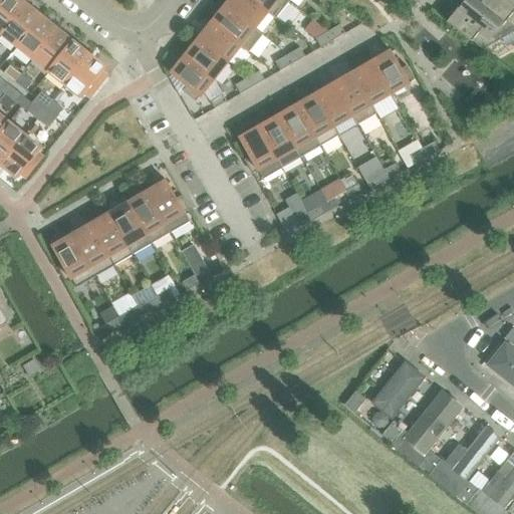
[(1,0),(0,2),(0,32),(1,33),(25,4),(19,0),(1,0)]
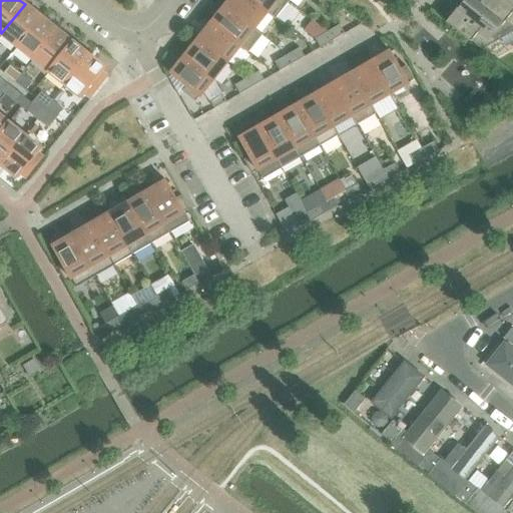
[(255,29),(268,13),(269,12),(252,0),(229,0),(225,6),(255,29)]
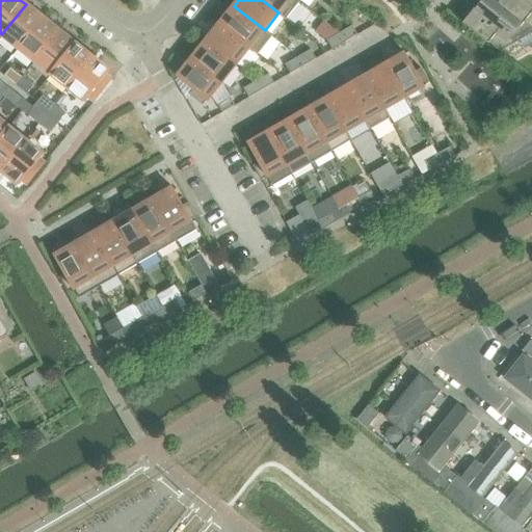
[(301,1),(299,0),(262,0),(278,12),(277,14),(286,20),(301,1)]
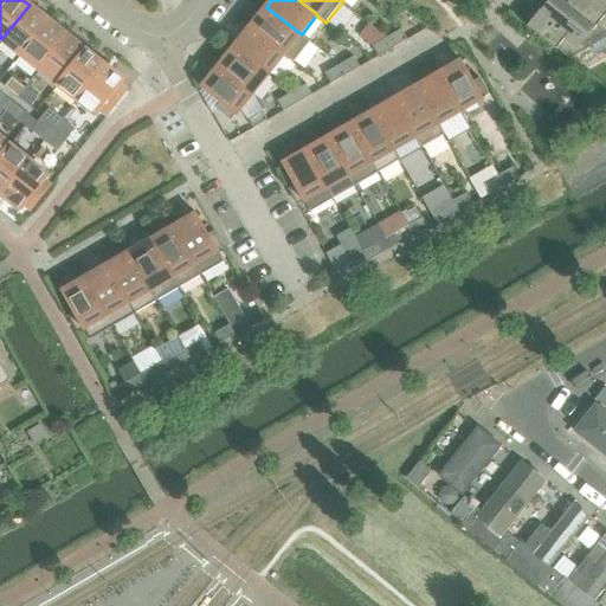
[(571,59),(605,38),(605,31),(575,7),(577,6),(568,0),(550,0),(540,15),(545,19),(534,31),(569,59),(571,59)]
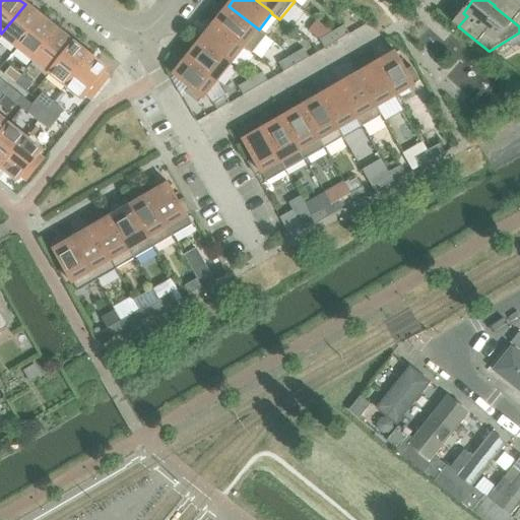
[(519,0),(498,0),(495,5),(494,6),(519,26),(519,0)]
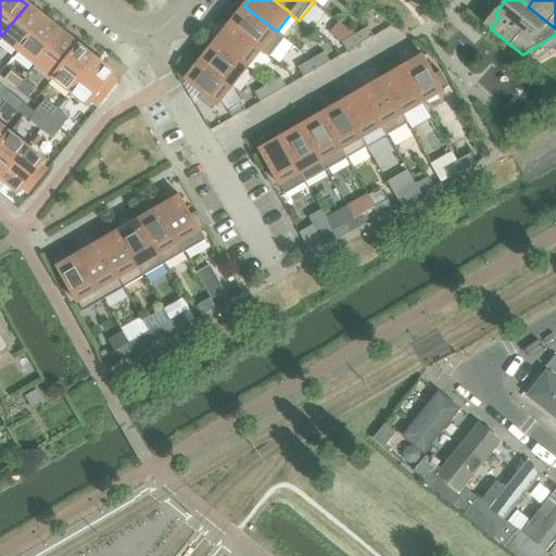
[(1,36),(19,50),(45,19),(27,4),(1,36)]
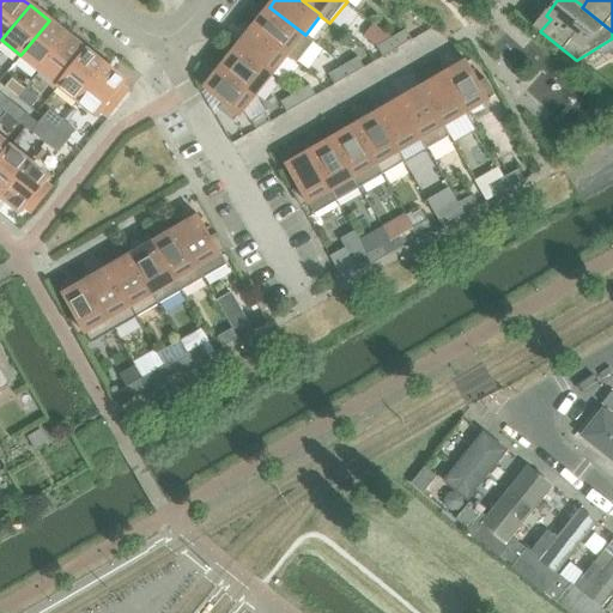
[(315,42),(305,35),(269,7),(254,28),(289,55),(287,56),(297,64),(315,42)]
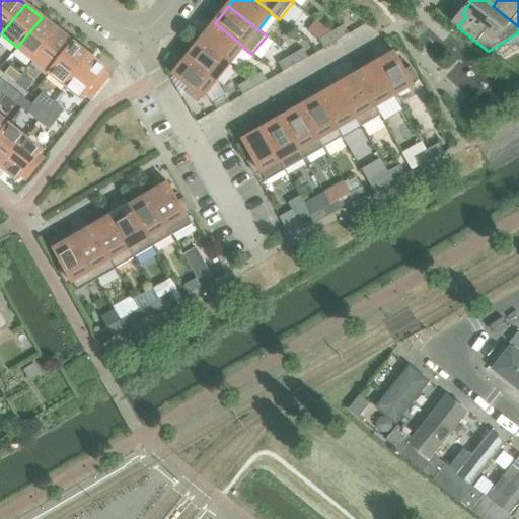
[(17,47),(33,60),(58,29),(42,17),(17,47)]
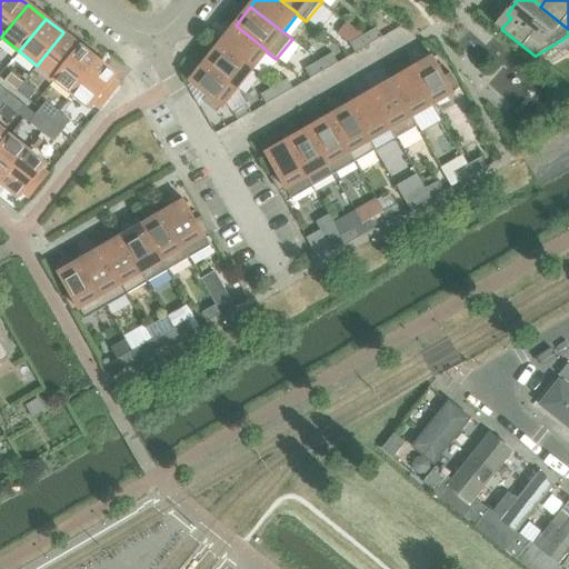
[(236,26),(220,45),(253,70),(267,52),(268,51),(236,26)]
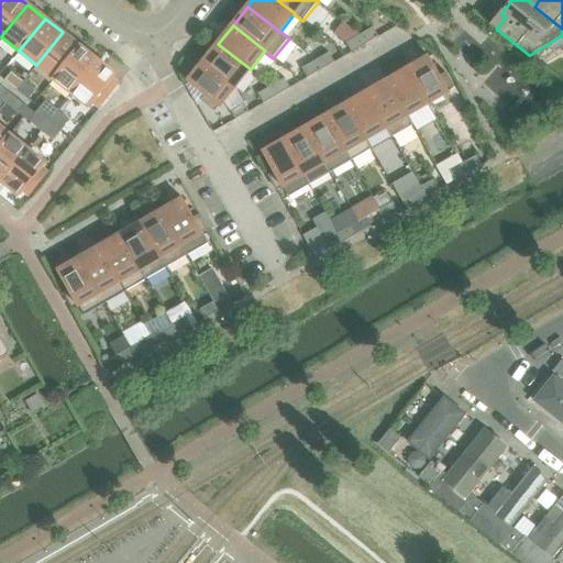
[(373,28),(360,35),(365,45),(378,37),(373,28)]
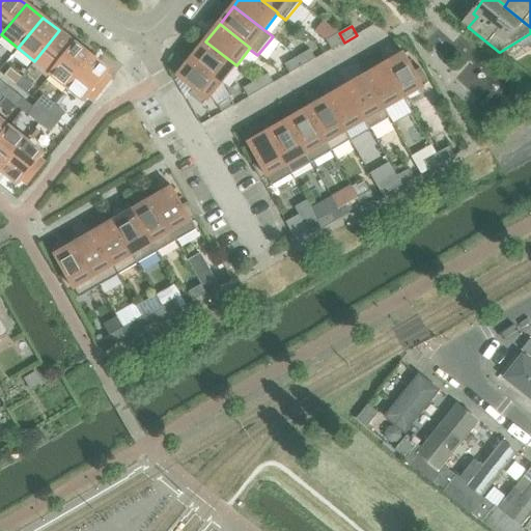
[(34,61),(51,75),(76,44),(59,30),(34,61)]
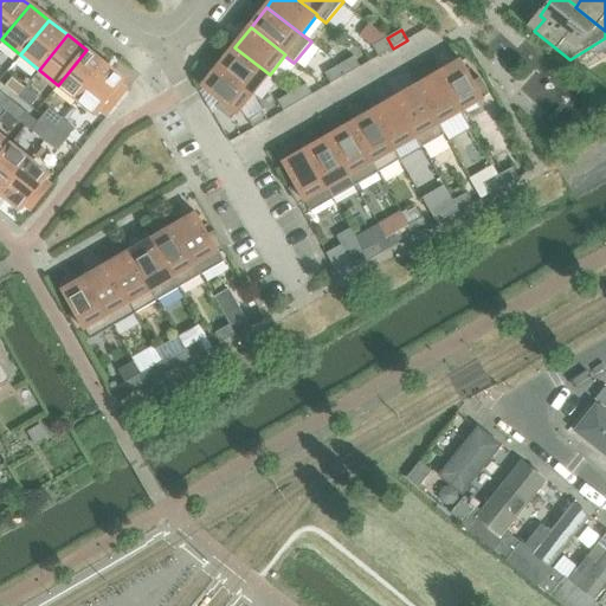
[(379,57),(393,49),(387,38),(373,46),(379,57)]
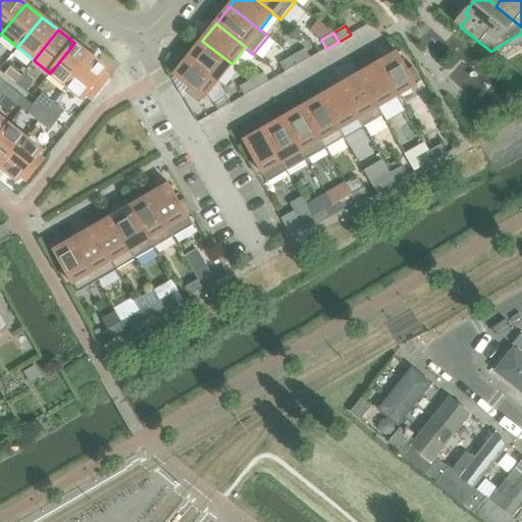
[(202,41),(189,57),(218,82),(232,64),(202,41)]
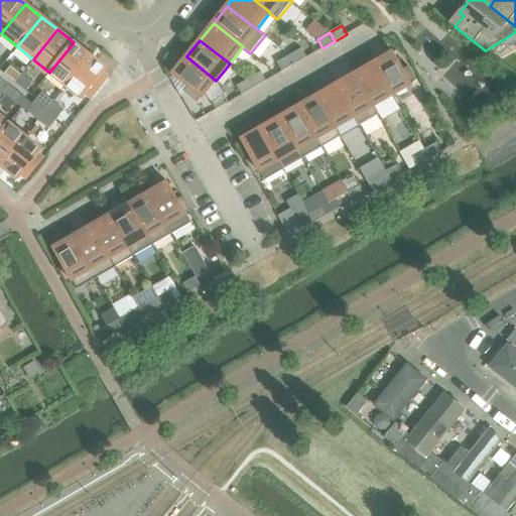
[(49,73),(66,85),(90,55),(74,42),(49,73)]
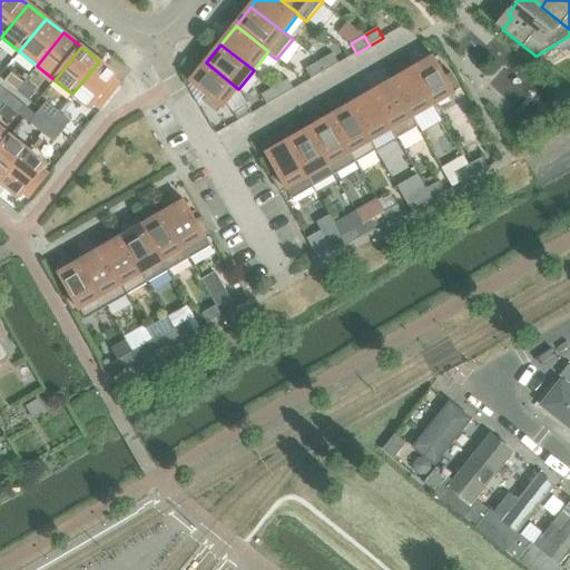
[(333,53),(320,61),(325,71),(338,64),(333,53)]
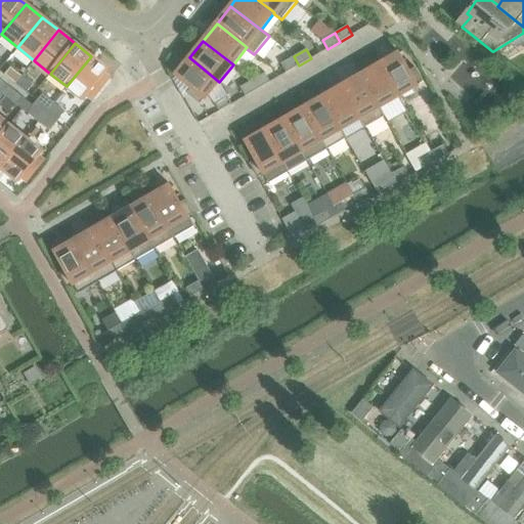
[(399,52),(380,63),(398,97),(419,86),(418,84),(423,81),(416,68),(409,71),(399,52)]
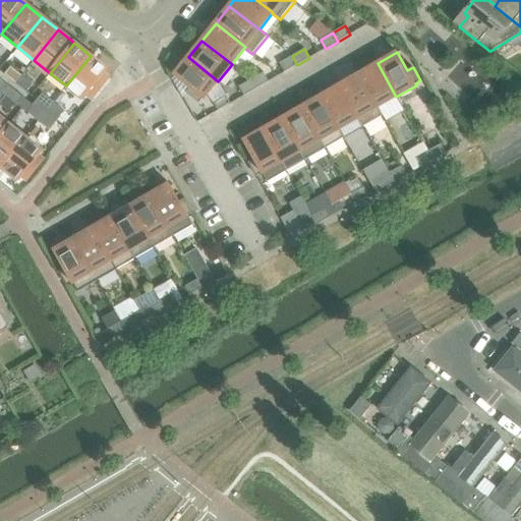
[(107,69),(91,56),(66,85),(83,99),(88,95),(93,99),(109,78),(104,74),(107,69)]
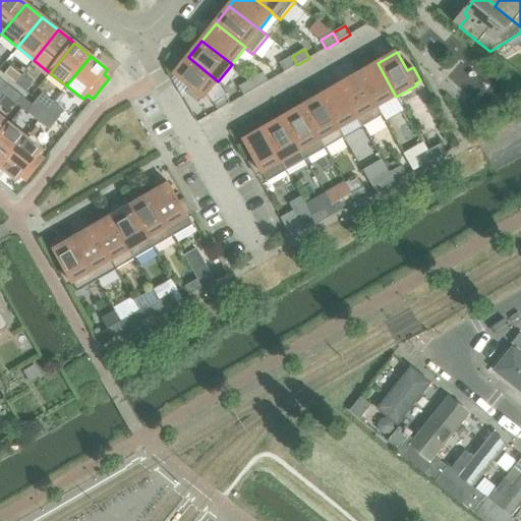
[(285,72),(297,65),(292,56),(280,63),(285,72)]
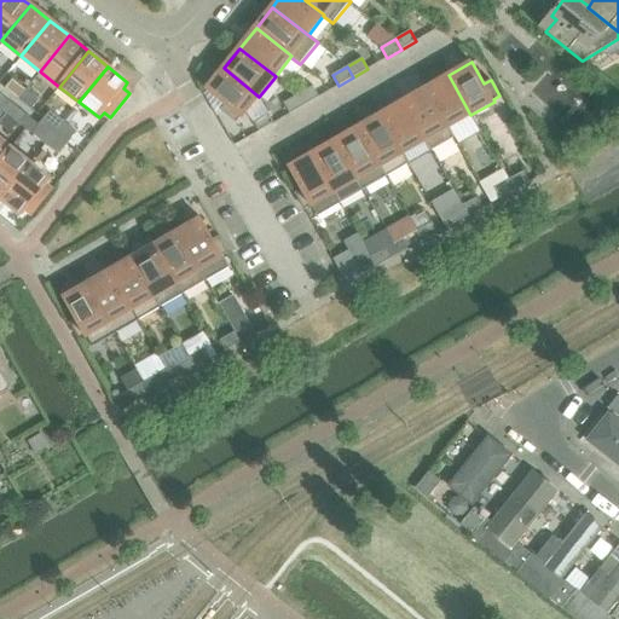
[(242,119),(259,97),(224,68),(207,90),(226,105),(221,111),(236,122),(241,117),(242,119)]
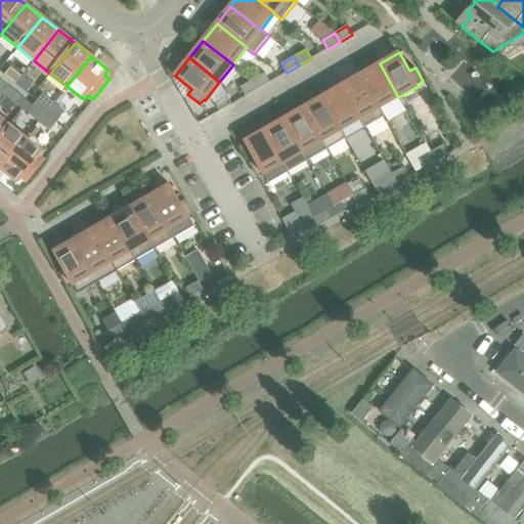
[(380,63),(360,75),(380,108),(380,107),(398,97),(380,63)]
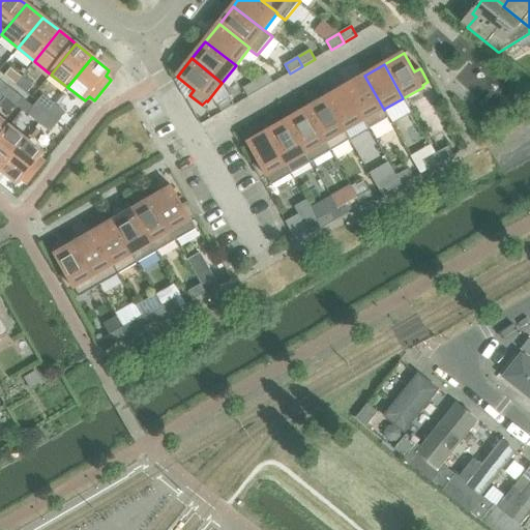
[(5,75),(17,83),(23,75),(11,66),(5,75)]
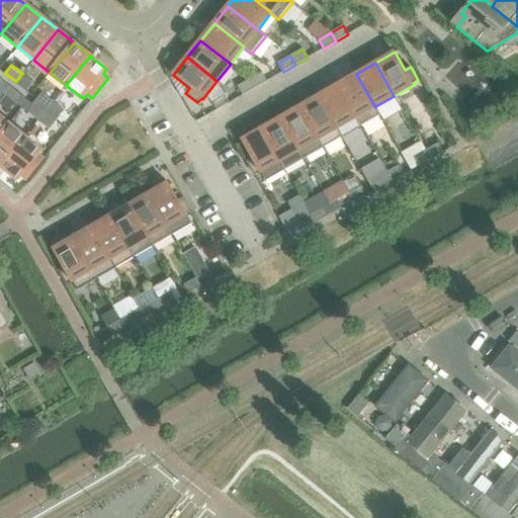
[(262,72),(250,79),(255,88),(267,81),(262,72)]
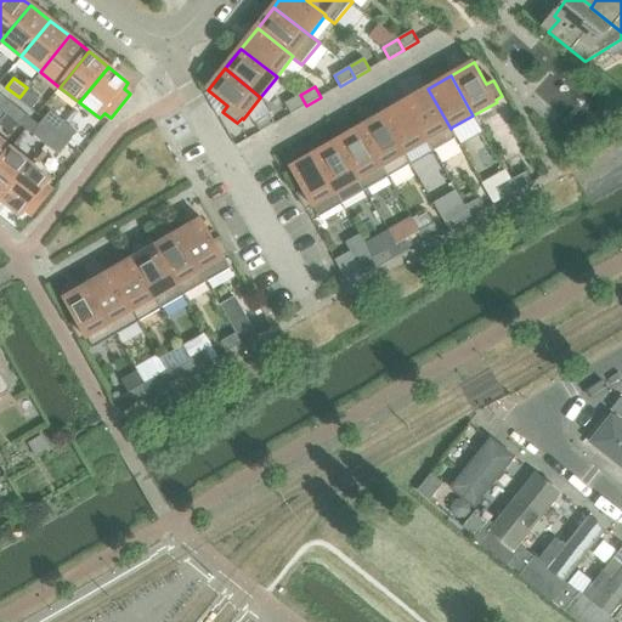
[(40,99),(27,88),(20,97),(33,108),(40,99)]
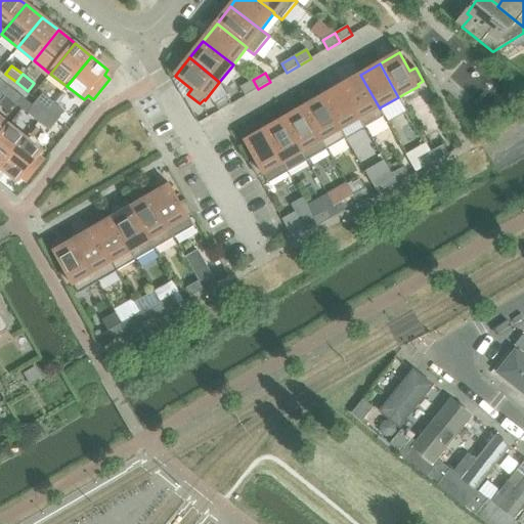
[(360,75),(341,86),(360,119),(359,120),(364,128),(385,117),(380,107),(380,108),(360,75)]
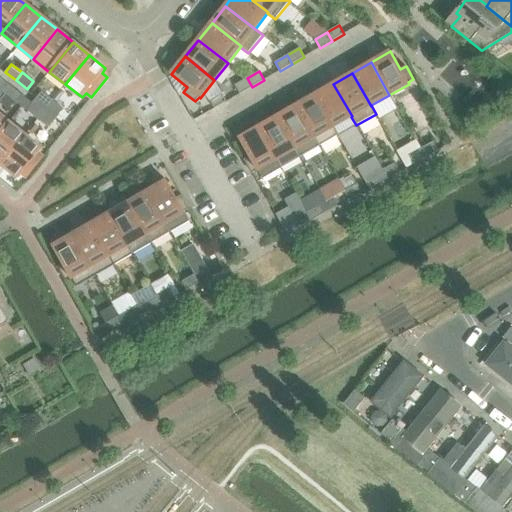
[(0,78),(0,88),(6,93),(13,84),(2,76),(0,78)]
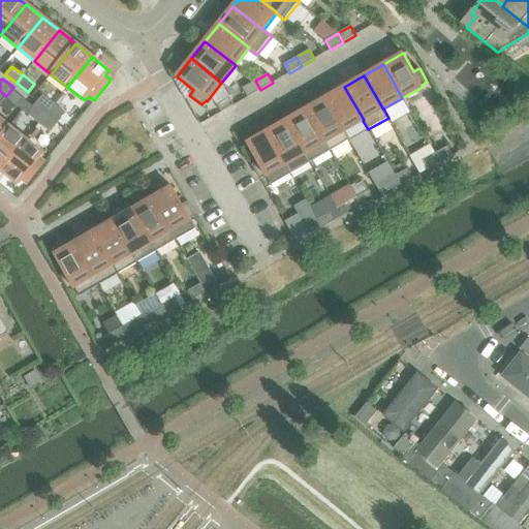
[(248,97),(260,90),(255,81),(243,88),(248,97)]
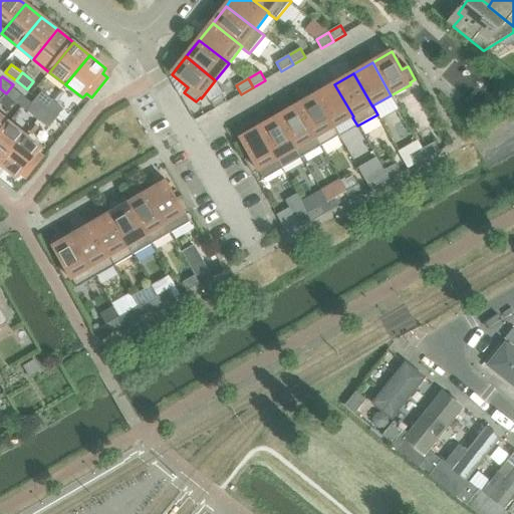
[(24,93),(13,84),(6,93),(17,102),(24,93)]
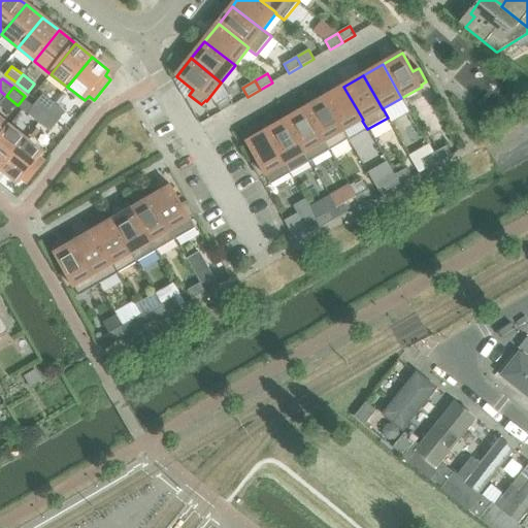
[(343,87),(324,98),(343,131),(362,121),(363,120),(343,87)]
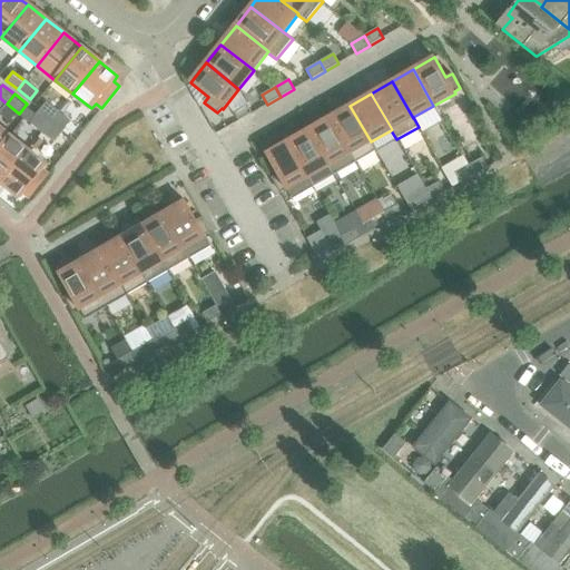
[(48,101),(39,112),(50,123),(59,110),(48,101)]
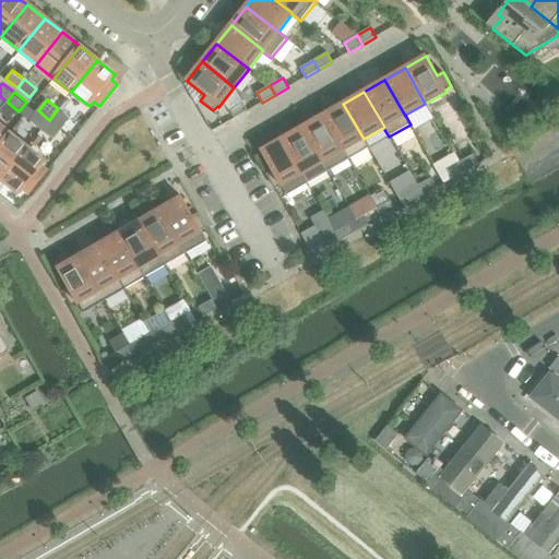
[(248,111),(242,102),(228,109),(234,119),(248,111)]
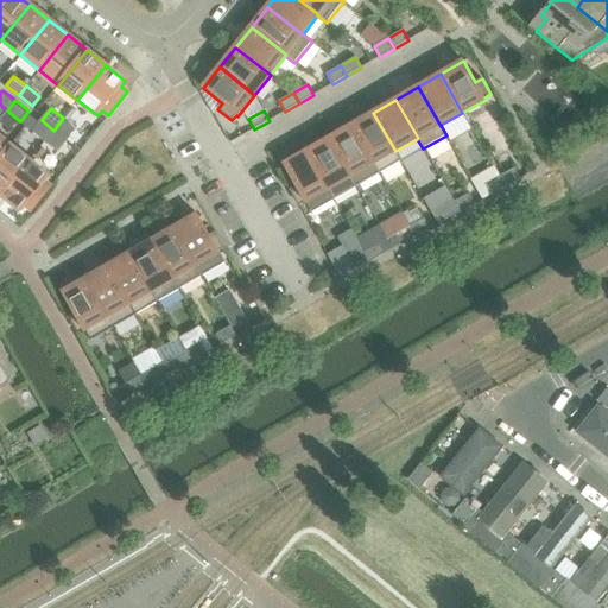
[(373,113),(352,125),(374,164),(396,151),(373,113)]
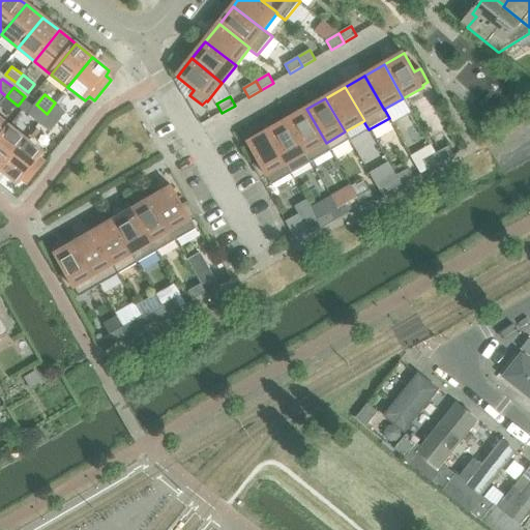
[(67,112),(55,102),(47,114),(58,123),(67,112)]
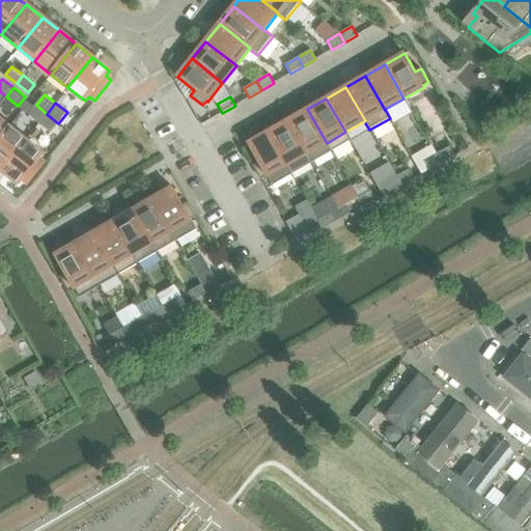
[(29,113),(39,122),(47,114),(36,105),(29,113)]
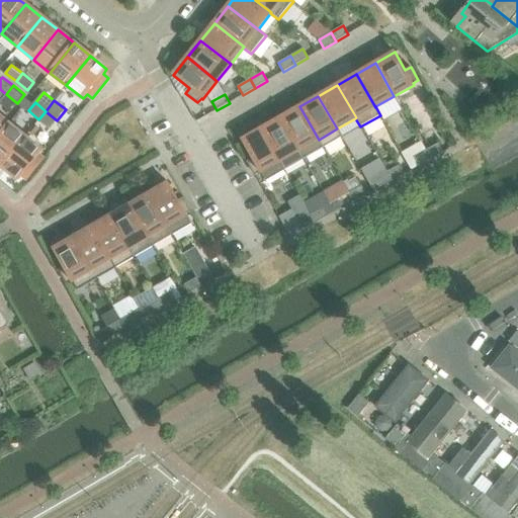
[(299,106),(280,117),(305,159),(323,148),(319,140),(299,106)]
